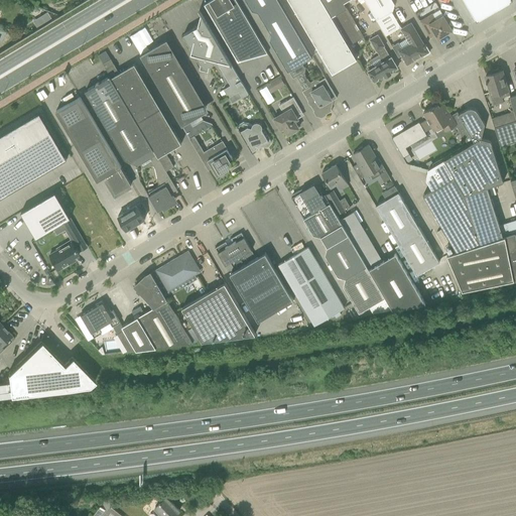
[(245,57),(264,46),(236,0),(212,0),(204,5),(205,5),(206,5),(236,55),(237,56),(239,58),(241,58),(243,58),(245,57)]
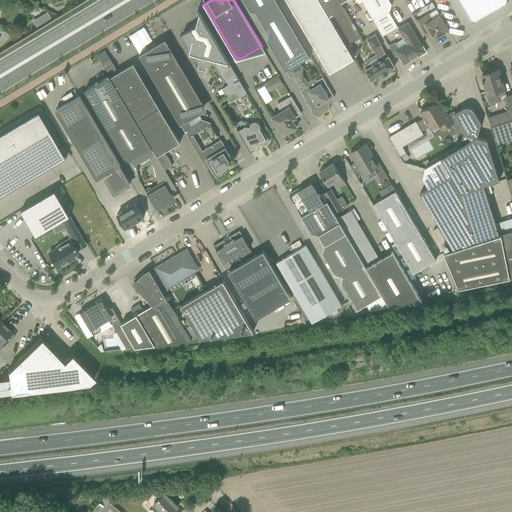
[(276,0),(244,0),(250,10),(257,6),(262,14),(279,4),(276,0)]
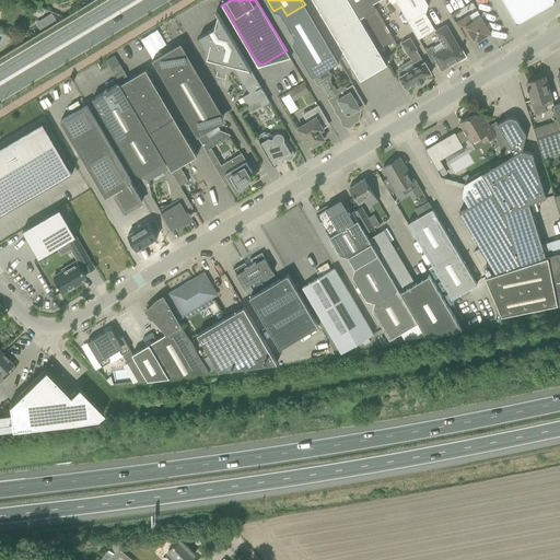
[(313,0),(333,32),(359,16),(349,0),(313,0)]
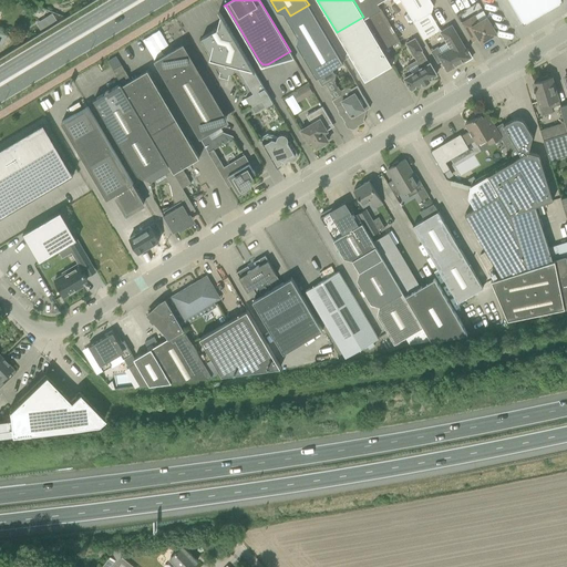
[(353,0),(363,17),(379,43),(394,33),(377,3),(381,0),(353,0)]
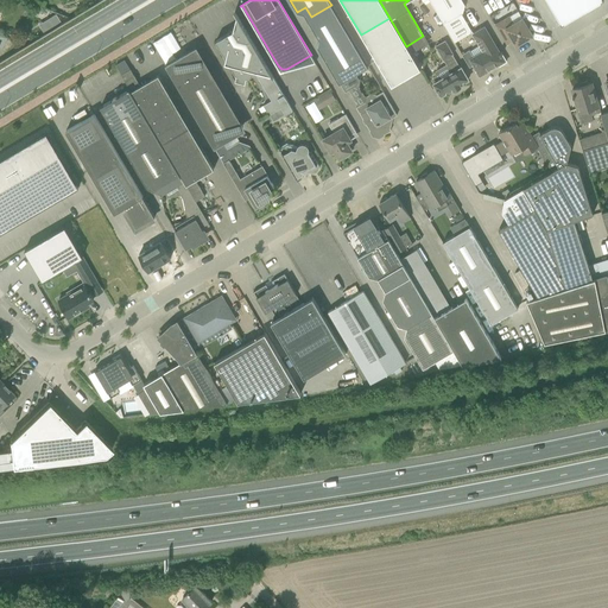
[(429,0),(455,42),(473,32),(461,13),(463,12),(464,5),(462,0),(429,0)]
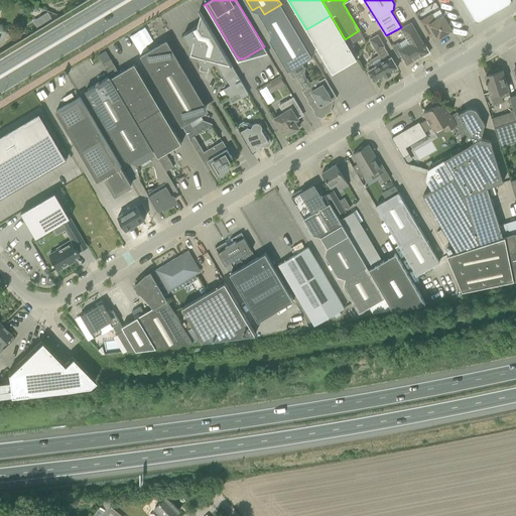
[(464,0),(477,21),(479,20),(479,19),(510,1),(512,0),(464,0)]
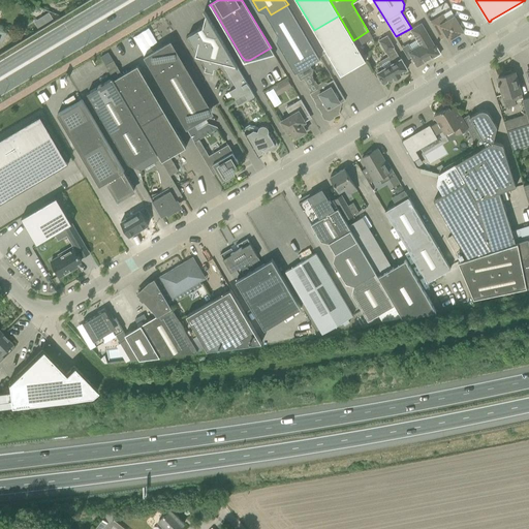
[(309,64),(320,58),(288,4),(271,14),(281,32),(278,34),(276,40),(296,72),(309,64)]
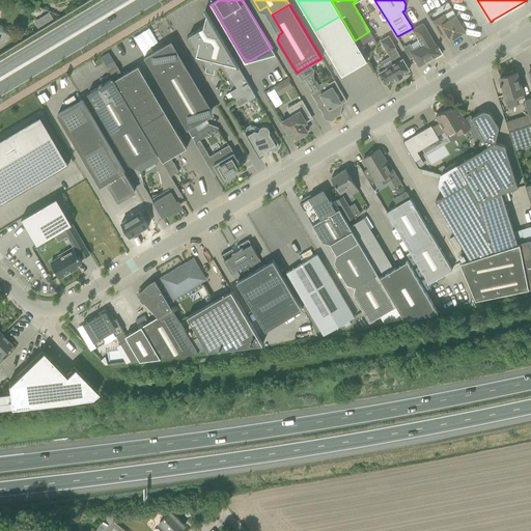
[(216,67),(223,63),(232,57),(205,10),(204,11),(205,12),(203,27),(189,35),(197,51),(196,55),(200,56),(205,65),(206,65),(205,71),(206,73),(212,74),(214,73),(215,67),(216,67)]
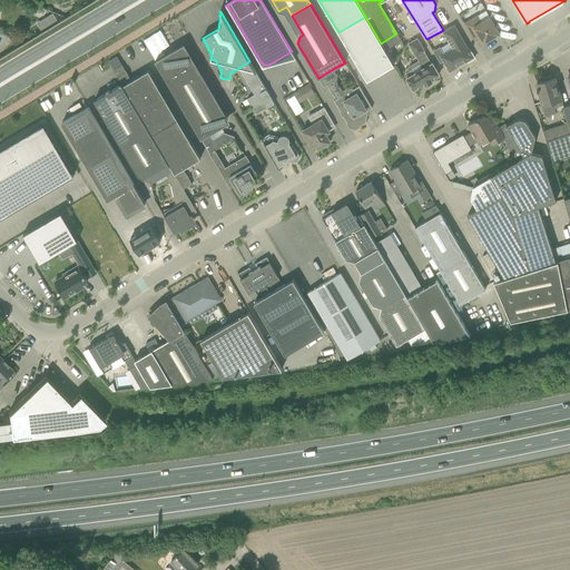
[(52,12),(43,18),(48,25),(57,20),(52,12)]
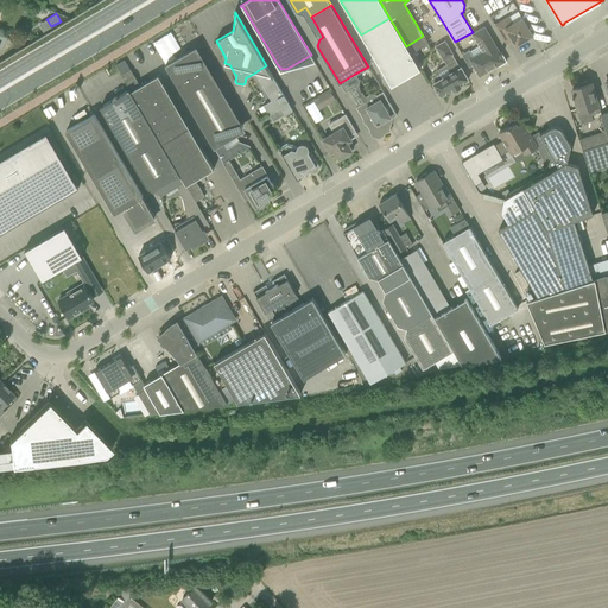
[(584,16),(571,24),(576,31),(589,23),(584,16)]
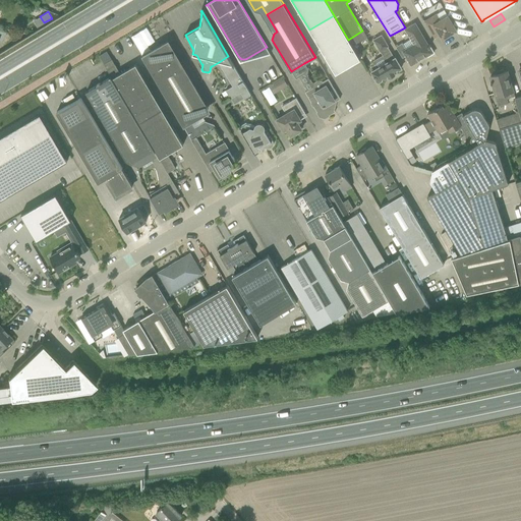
[(448,15),(440,20),(436,14),(424,21),(424,20),(423,20),(433,38),(440,35),(442,39),(456,31),(451,21),(452,20),(450,16),(449,17),(448,15)]
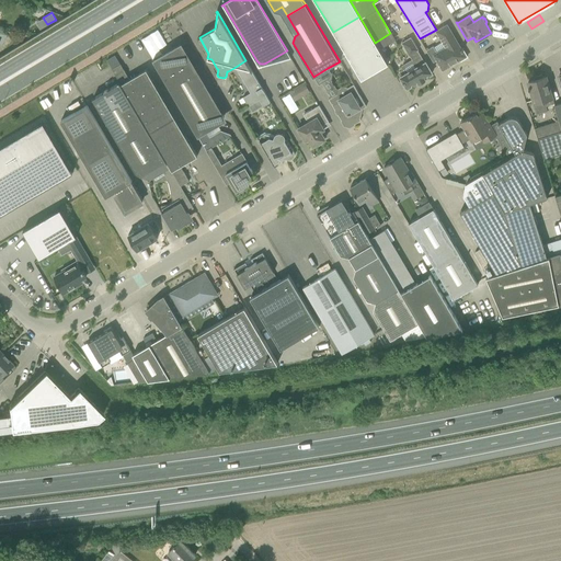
[(388,64),(375,43),(359,16),(333,32),(362,80),(362,79),(362,78),(386,64),(387,65),(388,64)]
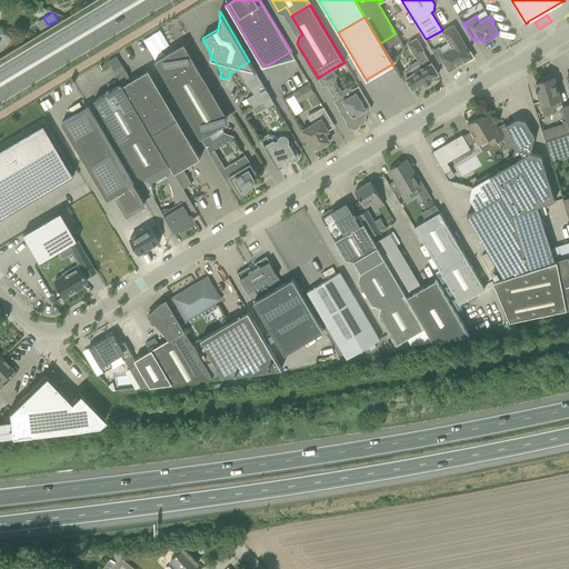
[(439,47),(432,51),(439,63),(443,61),(449,70),(467,60),(467,61),(473,58),(468,49),(467,49),(453,26),(442,31),(449,42),(439,48),(439,47)]
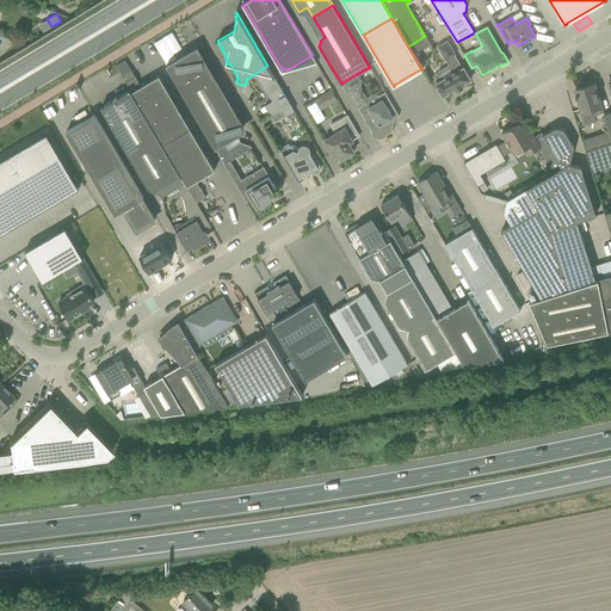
[(456,55),(448,41),(438,47),(449,66),(438,72),(438,74),(439,76),(434,79),(434,81),(439,88),(440,91),(443,96),(455,88),(456,91),(463,87),(462,85),(470,80),(463,67),(462,68),(455,55),(456,55)]
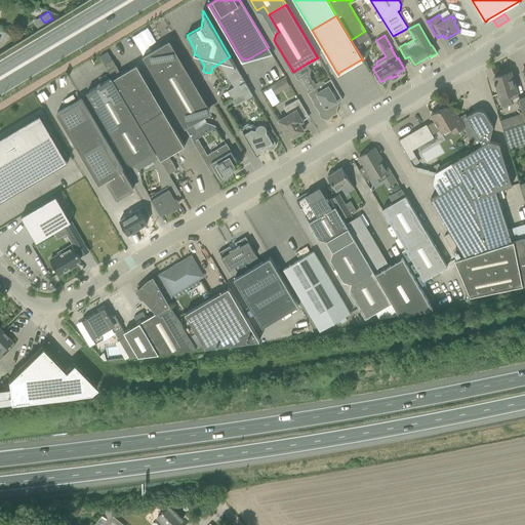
[(203,117),(210,108),(170,40),(143,55),(186,128),(187,127),(203,117)]
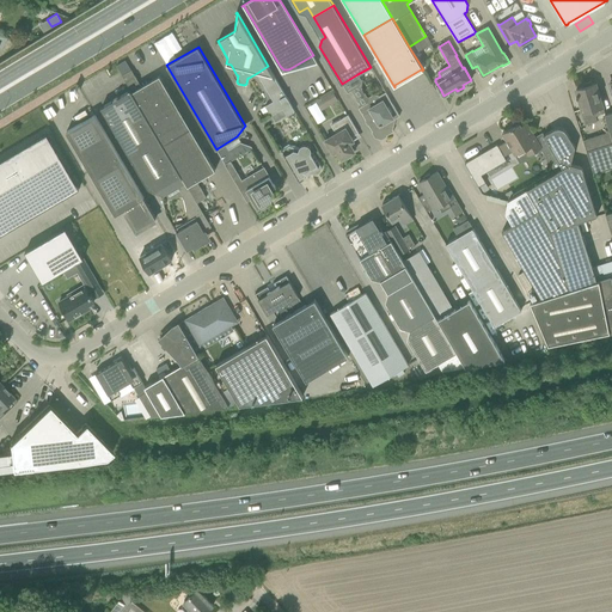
[(287,115),(294,111),(268,66),(257,73),(274,101),(265,105),(270,115),(261,121),(264,127),(269,123),(269,124),(275,122),(287,115)]
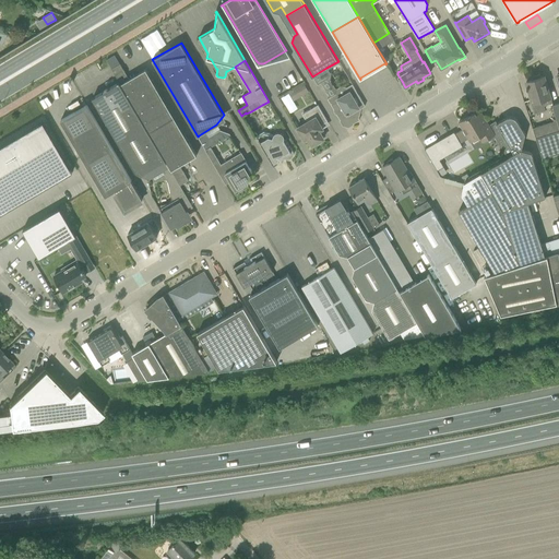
[(123,69),(122,69),(120,63),(111,69),(119,82),(149,132),(174,117),(145,69),(129,79),(126,74),(127,74),(123,69)]
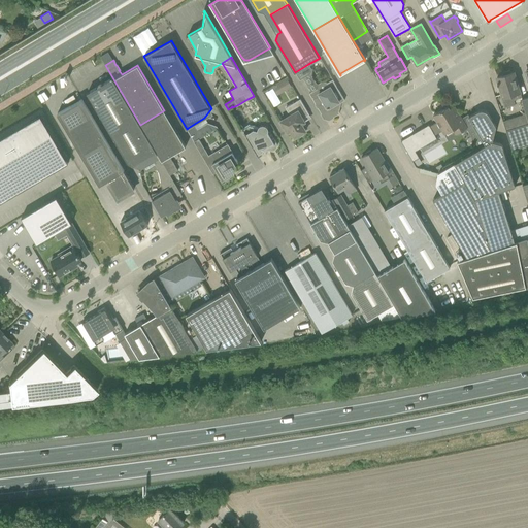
[(311,68),(308,64),(295,72),(300,79),(310,73),(311,68)]
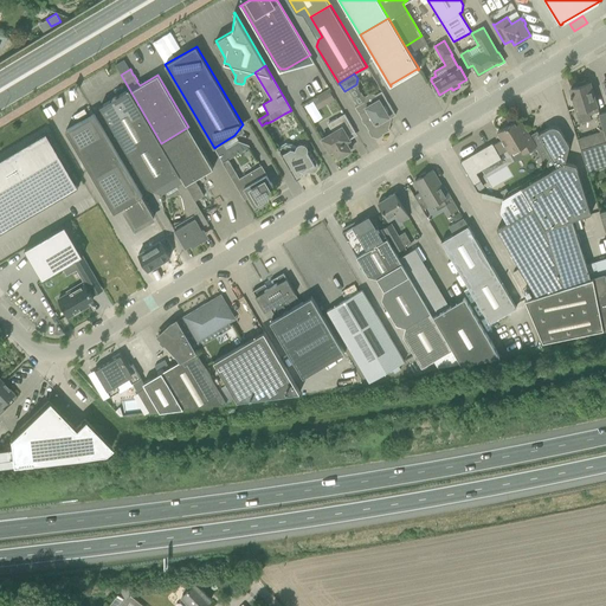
[(590,83),(586,83),(585,81),(577,84),(577,86),(571,89),(572,94),(571,94),(572,96),(573,95),(575,104),(574,104),(579,123),(592,120),(590,114),(599,111),(597,105),(590,83)]
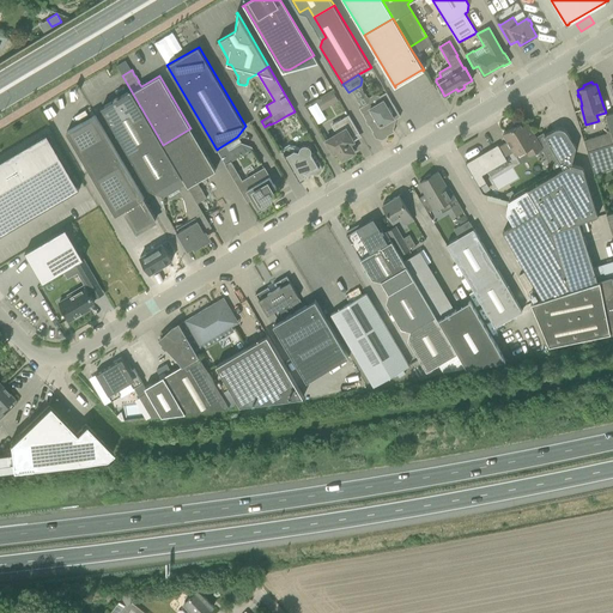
[(612,143),(612,82),(610,83),(612,92),(612,111),(606,115),(611,132),(583,140),(587,151),(612,143)]
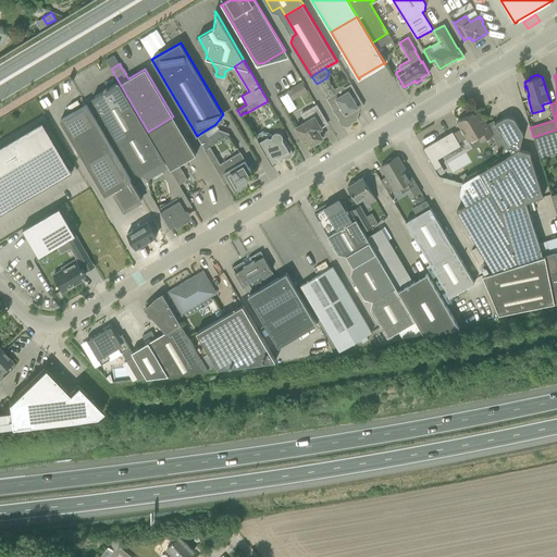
[(169,166),(148,132),(119,82),(93,98),(135,171),(149,178),(151,176),(169,166)]
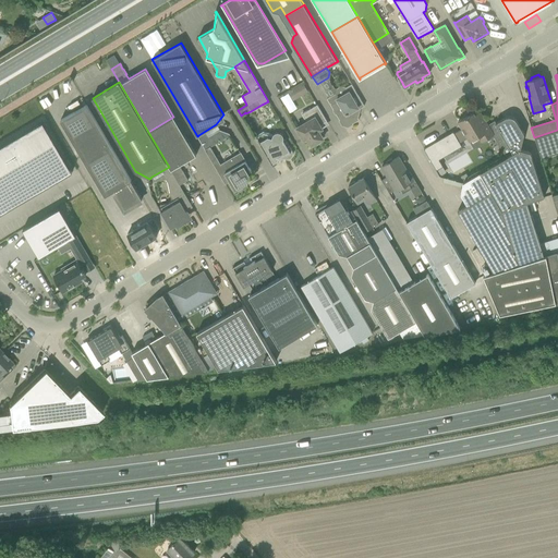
[(303,84),(296,88),(301,95),(307,92),(303,84)]
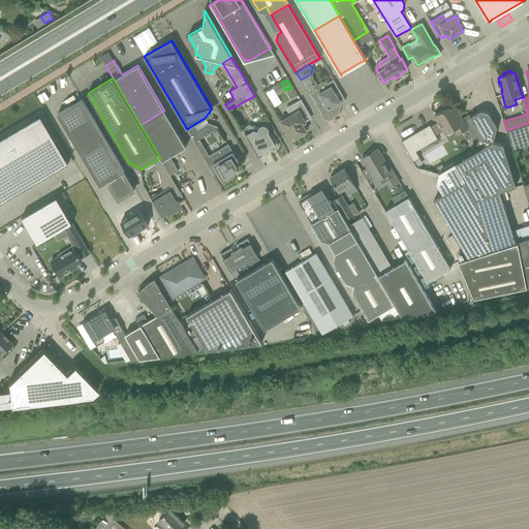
[(345,100),(333,80),(327,84),(324,90),(319,88),(310,93),(324,118),(330,120),(340,114),(337,107),(338,104),(345,100)]
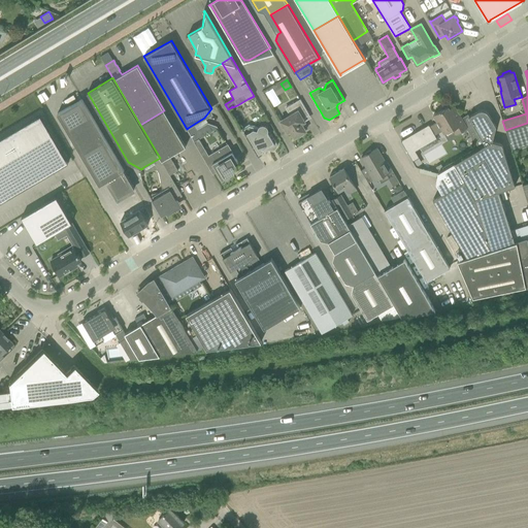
[(119,198),(134,189),(81,99),(57,113),(99,185),(108,179),(119,198)]
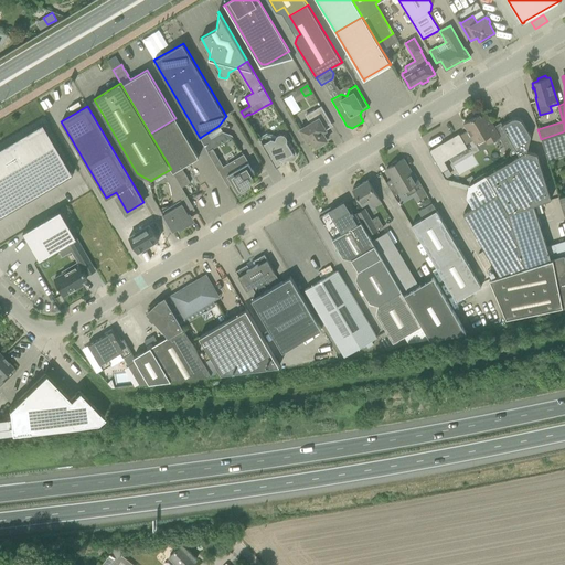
[(324,127),(331,123),(321,106),(306,115),(310,123),(300,129),(307,141),(310,139),(316,147),(317,146),(318,147),(321,146),(323,145),(326,142),(326,141),(327,140),(322,132),(326,130),(324,127)]
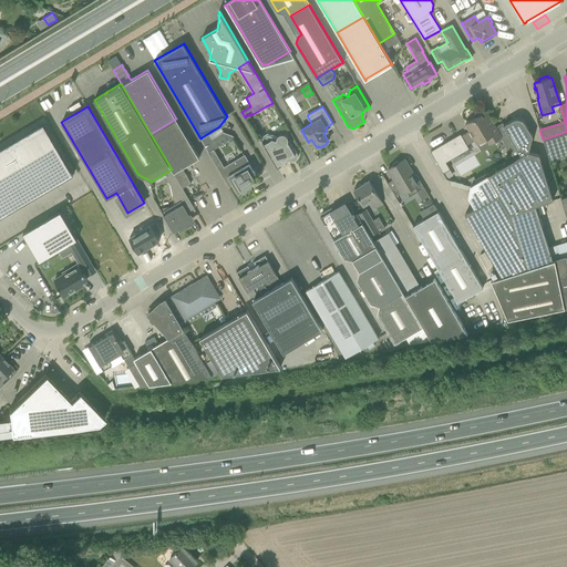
[(461,134),(431,151),(443,174),(450,169),(446,162),(468,148),(467,145),(475,141),(477,144),(485,140),(488,145),(501,137),(502,137),(495,126),(487,113),(483,116),(482,114),(465,123),(470,131),(462,135),(461,134)]
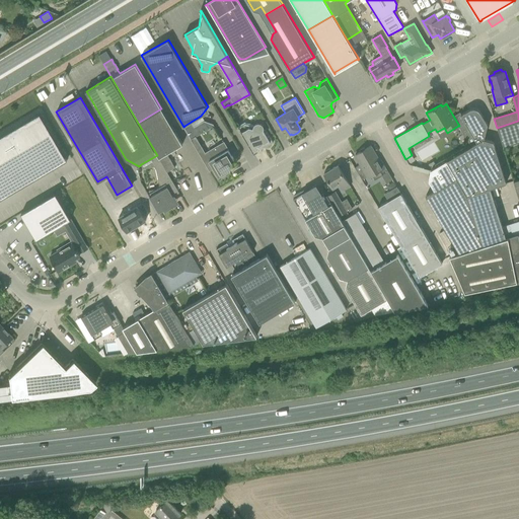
[(166,153),(182,144),(161,108),(138,123),(157,155),(167,172),(175,167),(172,162),(169,157),(169,158),(166,153)]
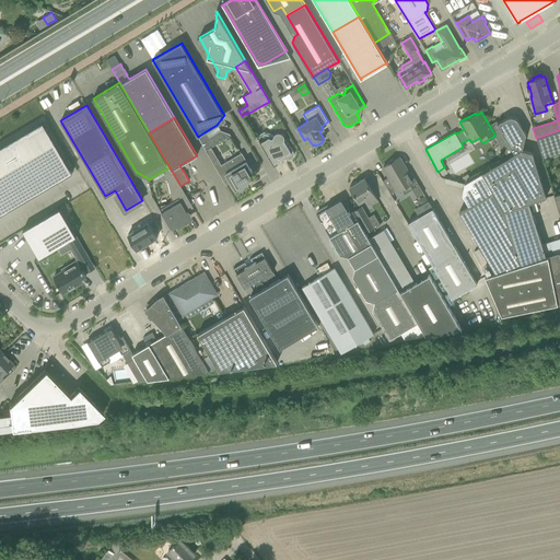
[(514,117),(512,117),(511,117),(510,117),(508,117),(506,118),(498,124),(496,121),(489,125),(496,136),(494,136),(508,158),(465,183),(463,195),(469,206),(459,211),(496,272),(521,265),(546,257),(541,244),(528,202),(546,197),(532,152),(522,150),(526,135),(518,121),(517,120),(516,119),(515,118),(514,117)]
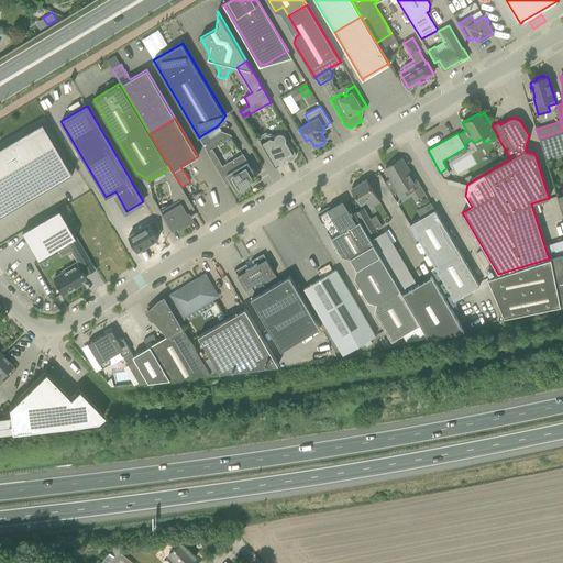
[(0,216),(70,175),(73,174),(72,172),(43,122),(43,123),(0,147),(0,216)]
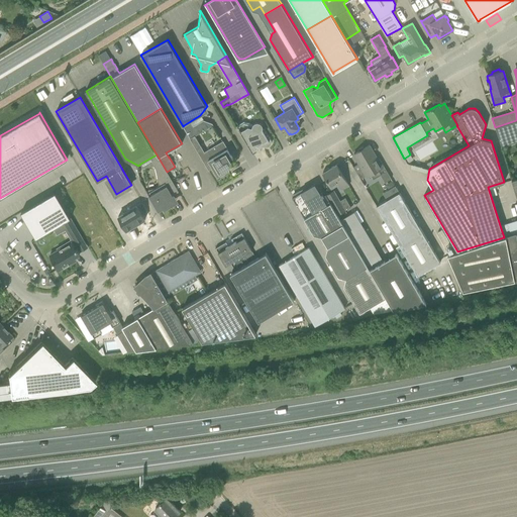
[(501,146),(516,141),(516,120),(495,127),(501,146)]
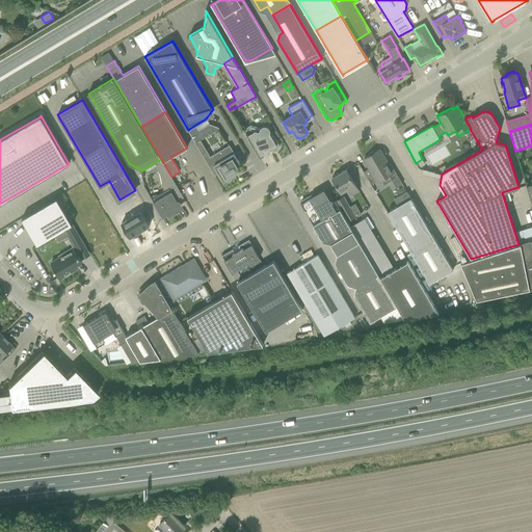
[(262,127),(261,128),(251,126),(244,130),(260,157),(261,157),(260,156),(265,153),(266,150),(272,152),(273,152),(274,152),(275,151),(276,151),(277,151),(277,150),(278,149),(278,148),(280,147),(280,145),(278,144),(278,143),(272,134),(270,133),(270,132),(270,131),(270,129),(269,128),(268,127),(266,126),(265,126),(263,126),(262,127)]
